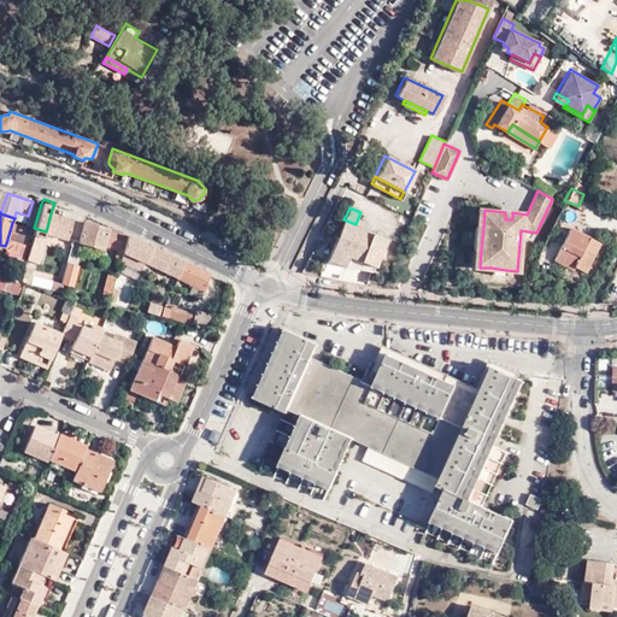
[(51,213),(46,231),(68,239),(72,219),(51,213)]
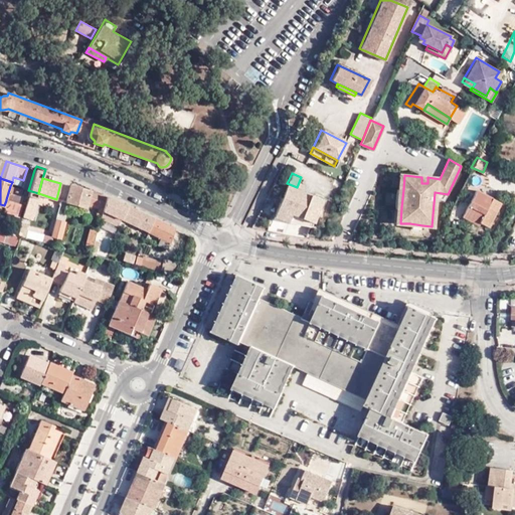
[(107,195),(90,187),(90,190),(70,184),(65,201),(86,207),(88,201),(99,205),(104,207),(107,195)]
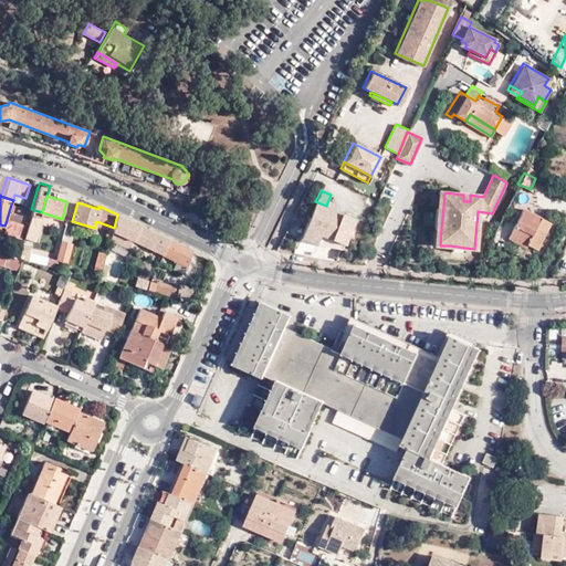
[(295,245),(292,253),(317,259),(324,260),(331,248),(315,244),(320,234),(343,244),(347,233),(349,229),(353,219),(344,216),(315,203),(297,245),(295,245)]
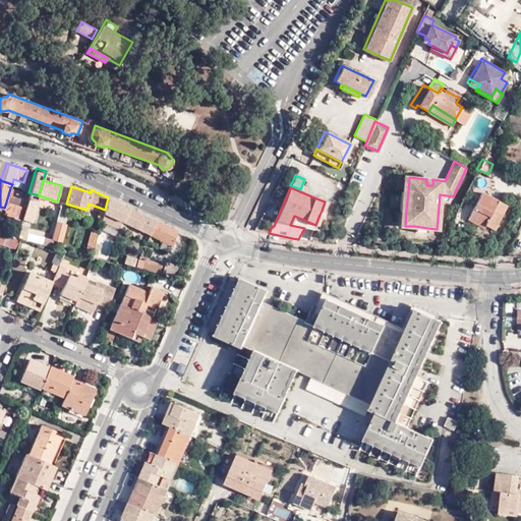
[(6,201),(6,203),(21,207),(25,192),(10,188),(6,201)]
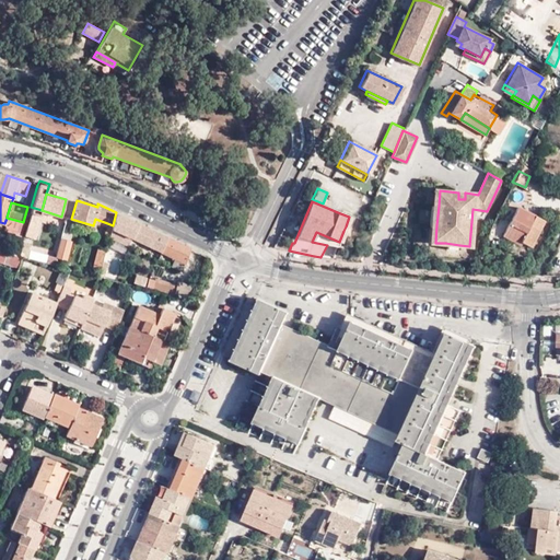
[(517,207),(513,216),(517,218),(521,213),(525,216),(526,212),(517,207)]
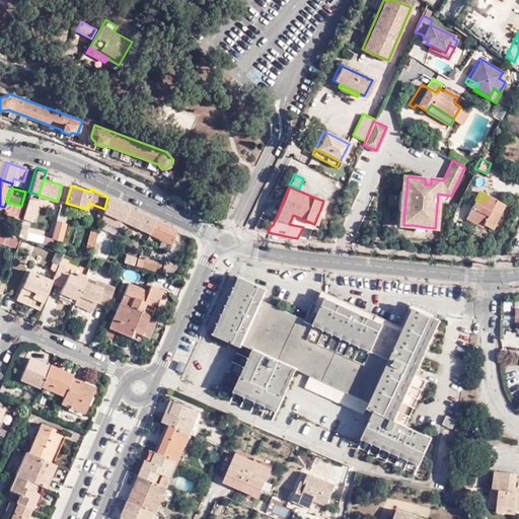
[(118,202),(107,197),(104,209),(103,212),(109,215),(114,207),(116,208),(118,202)]
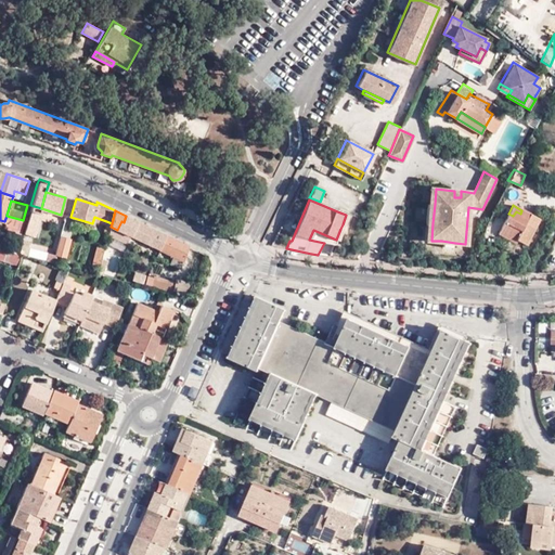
[(498,233),(506,237),(508,234),(516,239),(525,244),(534,227),(525,222),(529,214),(521,210),(520,214),(516,211),(513,216),(508,214),(498,233)]
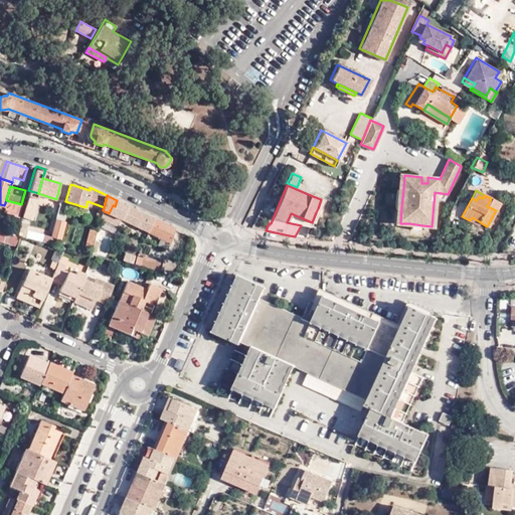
[(27,198),(22,216),(28,218),(34,201),(27,198)]
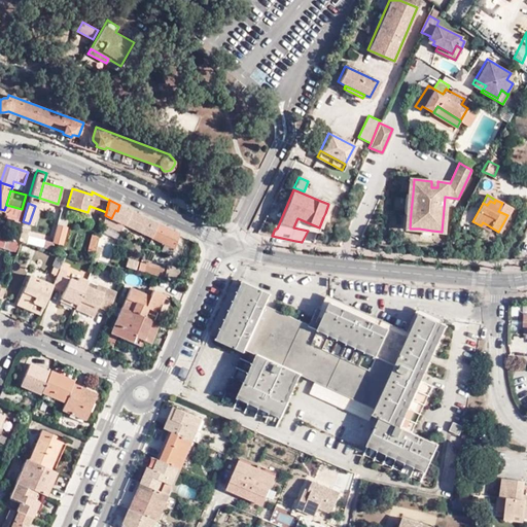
[(512,208),(502,203),(498,211),(507,215),(512,208)]
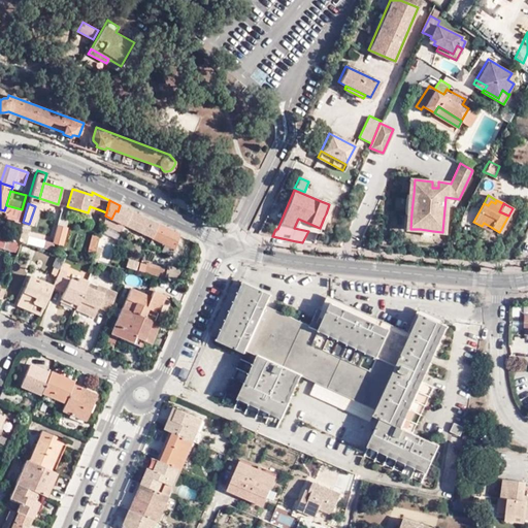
[(124,225),(130,210),(120,205),(118,211),(116,210),(111,219),(119,222),(124,225)]
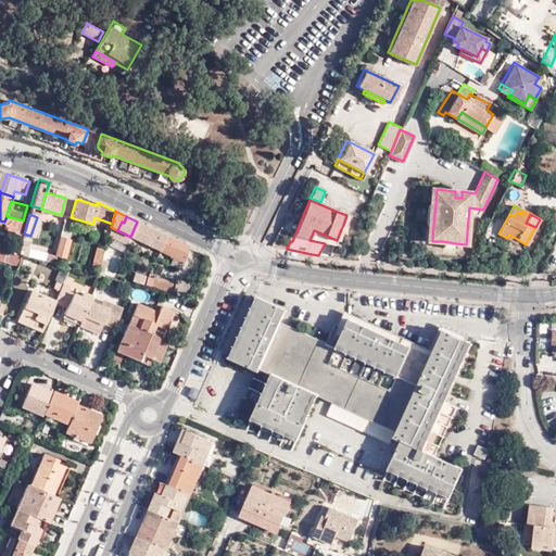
[(159,251),(166,235),(137,222),(130,237),(159,251)]
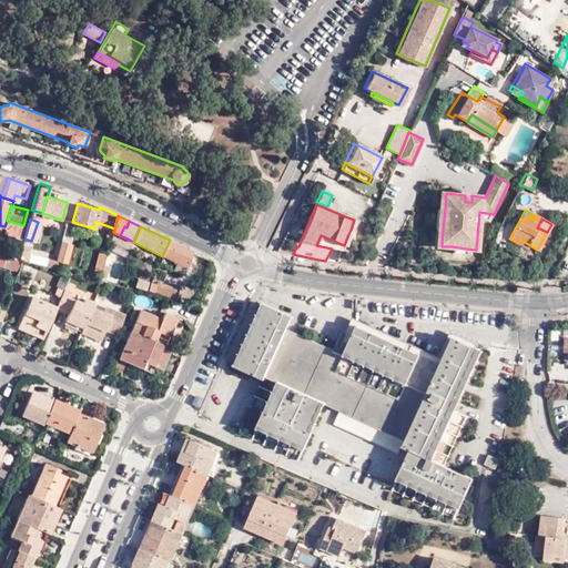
[(113,232),(111,240),(123,246),(128,239),(120,235),(113,232)]
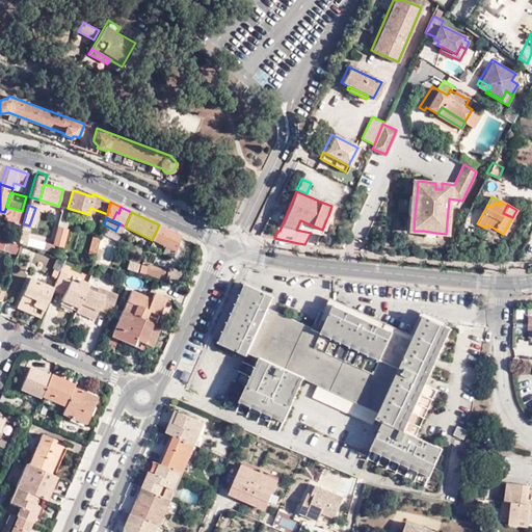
[(296,230),(311,233),(321,235),(322,230),(300,220),(296,230)]
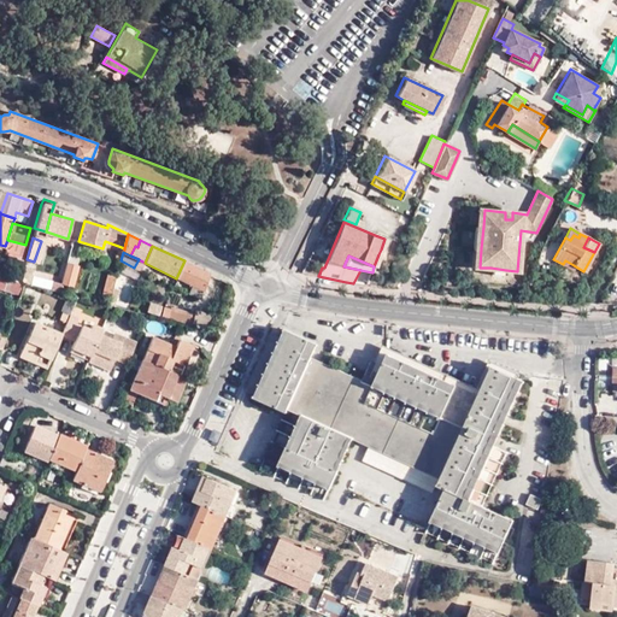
[(200,299),(209,275),(210,272),(184,260),(176,278),(174,285),(178,288),(182,281),(193,286),(189,293),(200,299)]
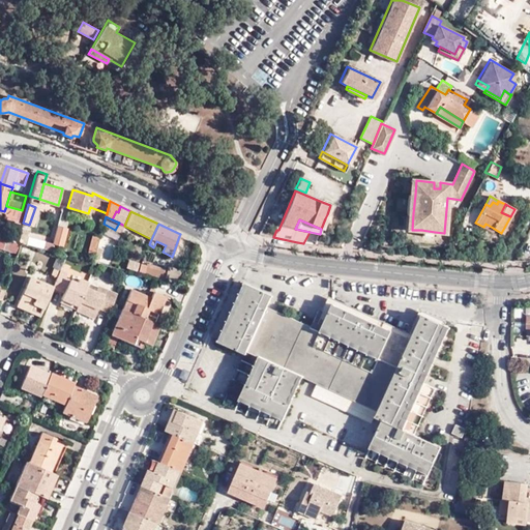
[(53,243),(51,251),(53,252),(55,244),(61,245),(66,228),(58,225),(53,243)]
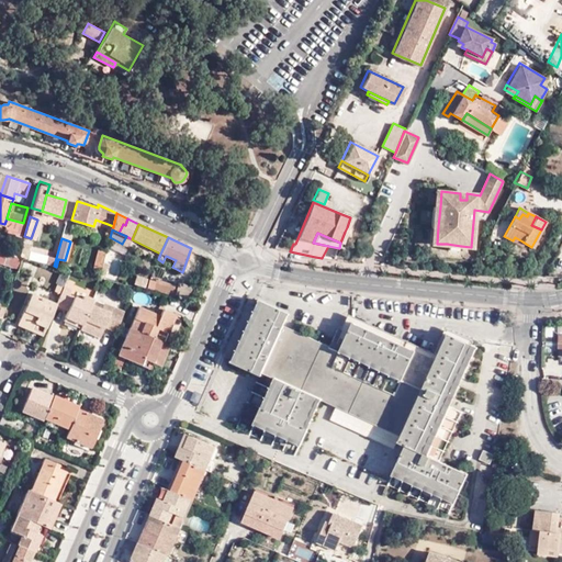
[(0,261),(18,268),(22,257),(18,255),(0,249),(0,261)]
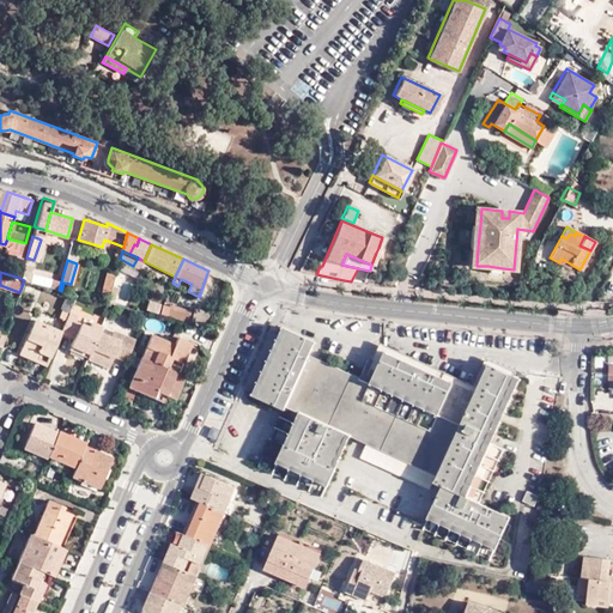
[(115,274),(115,273),(108,272),(102,292),(110,295),(110,292),(111,290),(115,274)]
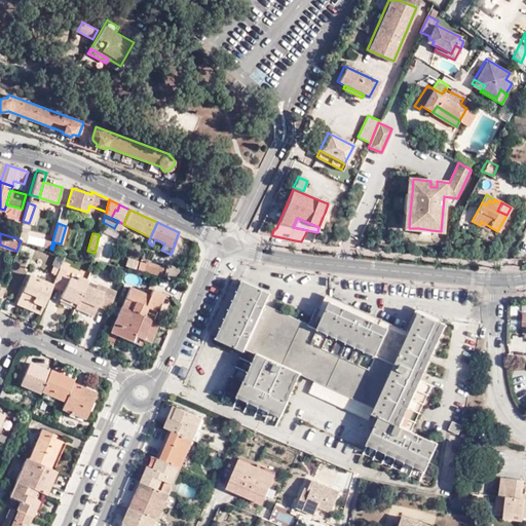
[(44,240),(43,247),(50,249),(52,241),(44,240)]
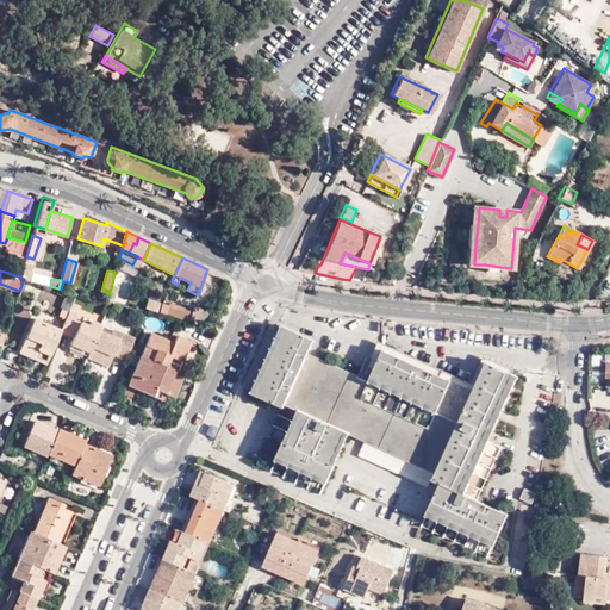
[(148,297),(144,307),(156,311),(159,303),(148,297)]
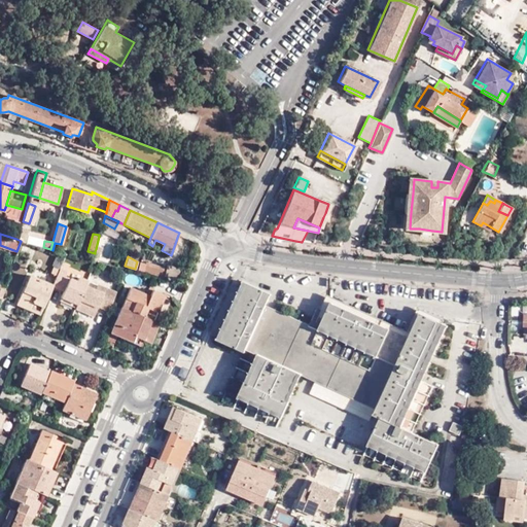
[(162,277),(175,281),(179,269),(166,266),(165,270),(144,265),(142,271),(163,276),(162,277)]
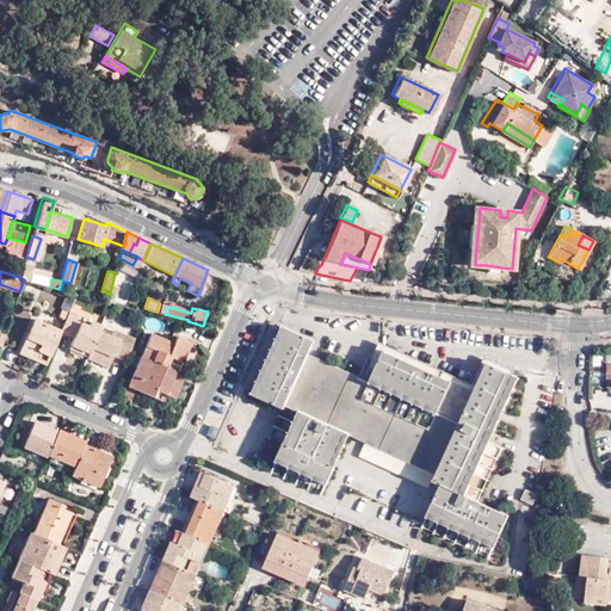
[(60,331),(60,332),(67,335),(74,321),(76,315),(68,313),(66,319),(60,331)]
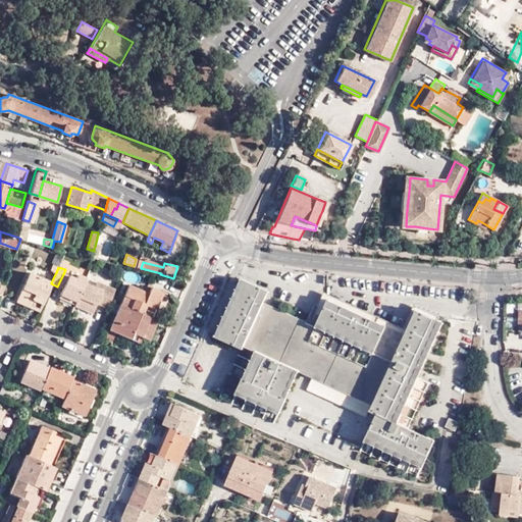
[(16,299),(40,309),(51,283),(51,282),(29,272),(25,278),(28,280),(25,284),(22,283),(16,299)]
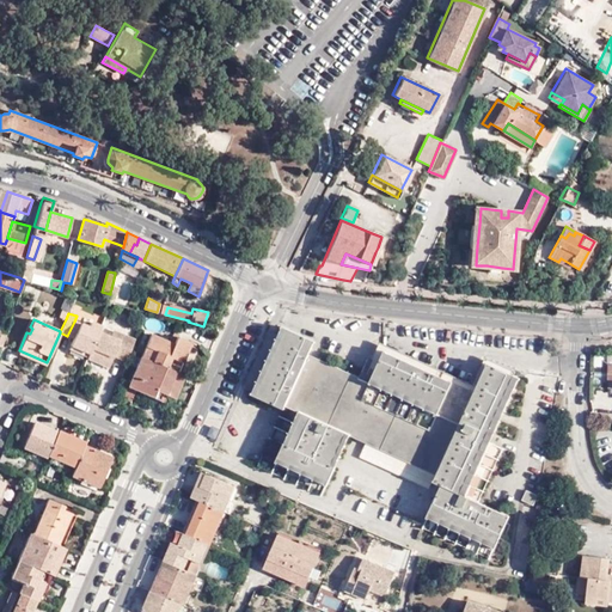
[(74,322),(67,336),(73,338),(80,324),(74,322)]
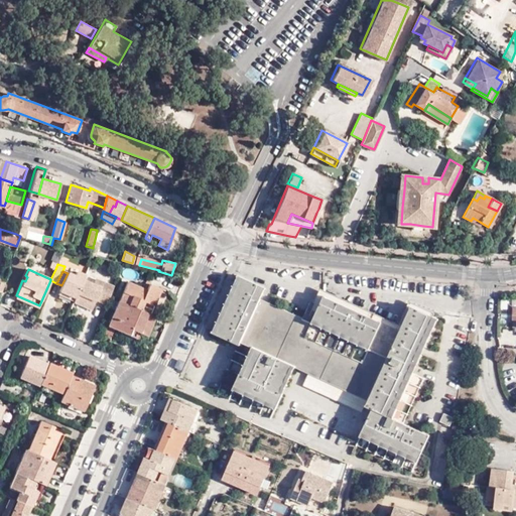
[(58,290),(74,297),(82,278),(84,274),(76,271),(74,275),(68,273),(61,285),(58,290)]
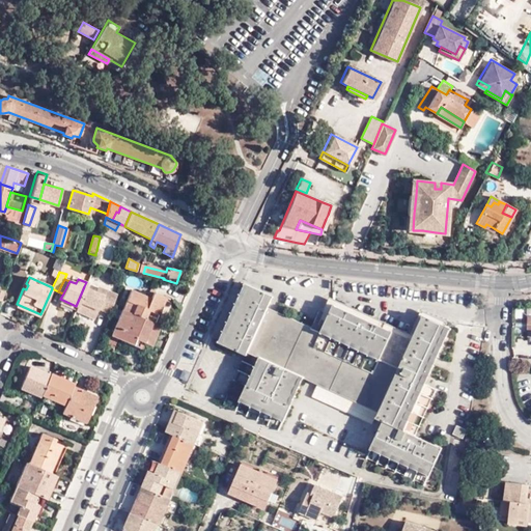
[(243,282),(217,341),(245,355),(247,352),(258,357),(240,399),(284,419),(303,375),(317,382),(378,409),(379,410),(376,415),(384,418),(371,446),(429,473),(442,443),(417,431),(404,425),(423,383),(449,324),(421,311),(409,336),(341,304),(327,334),(268,307),(272,296),(243,282)]
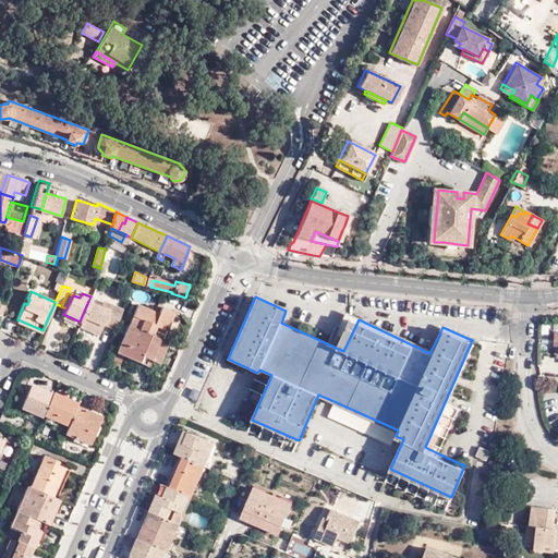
[(80,322),(77,326),(97,334),(101,324),(113,328),(122,308),(122,307),(101,300),(99,305),(88,301),(80,322)]
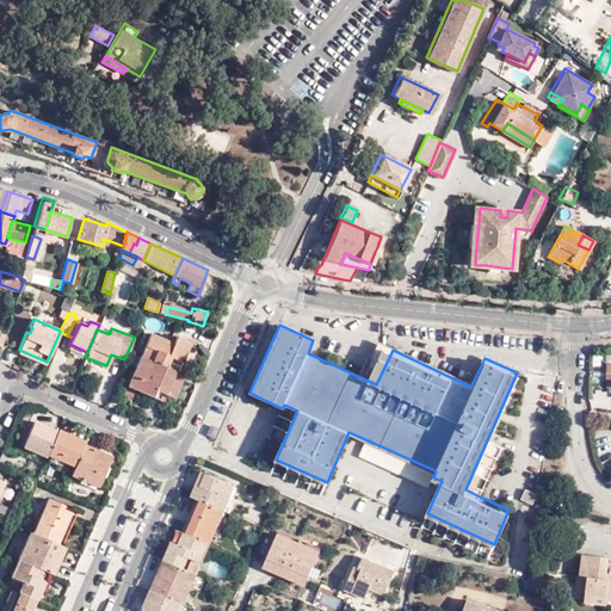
[(171,356),(181,360),(191,340),(176,333),(173,341),(150,332),(141,355),(165,366),(171,356)]
